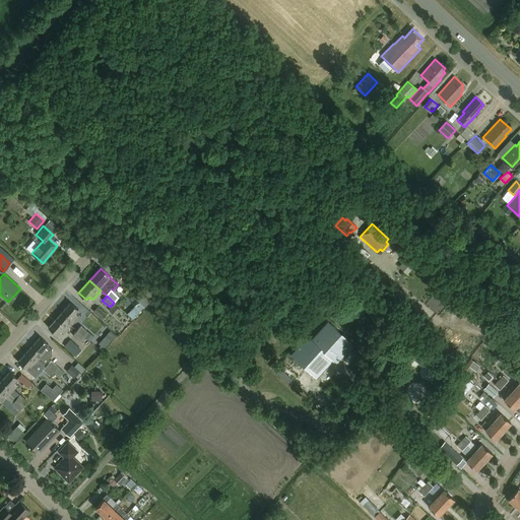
[(59,315),(70,325),(78,316),(74,313),(78,309),(70,302),(59,315)]
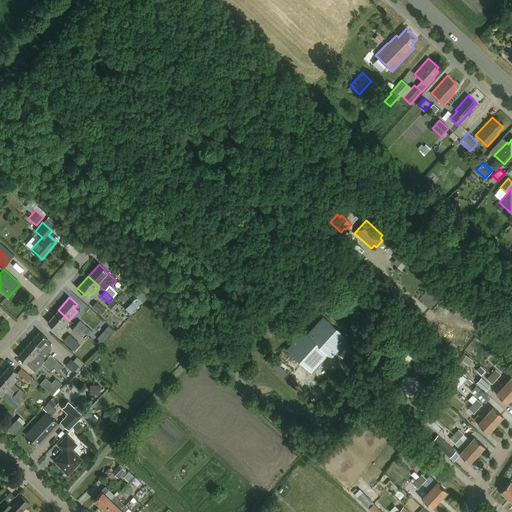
[(61,328),(69,320),(58,310),(47,322),(55,329),(58,326),(61,328)]
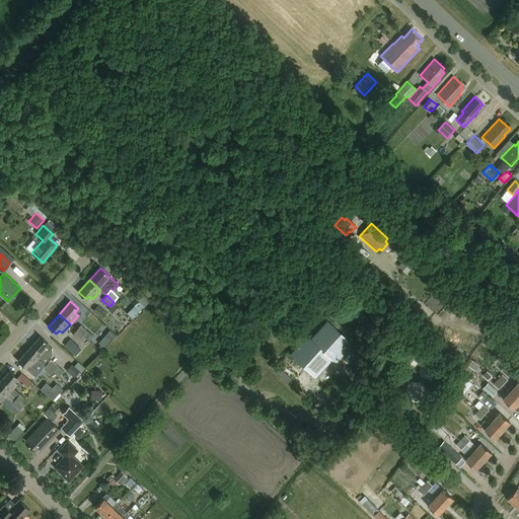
[(290,354),(315,377),(331,359),(336,363),(353,344),(326,320),(310,339),(306,336),(290,354)]
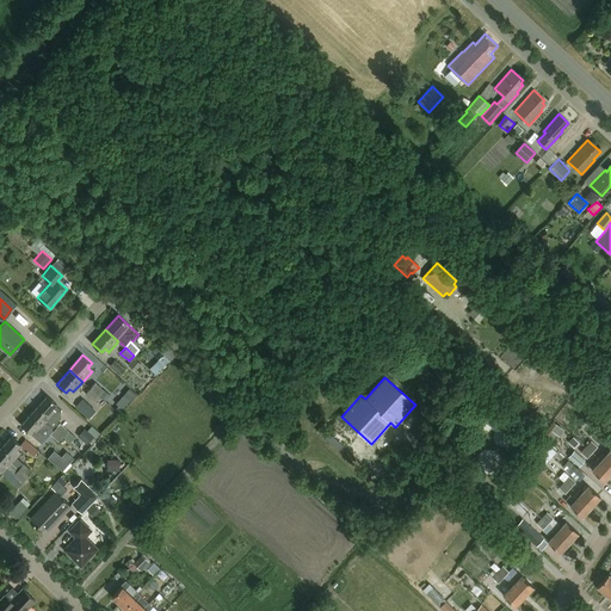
[(90,388),(98,395),(103,390),(94,382),(90,388)]
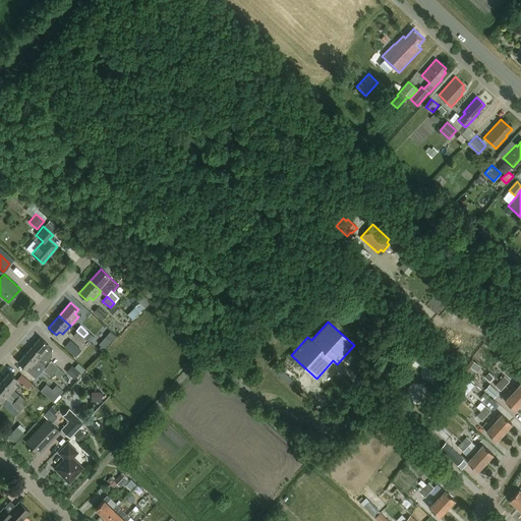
[(76,331),(72,335),(79,342),(83,337),(76,331)]
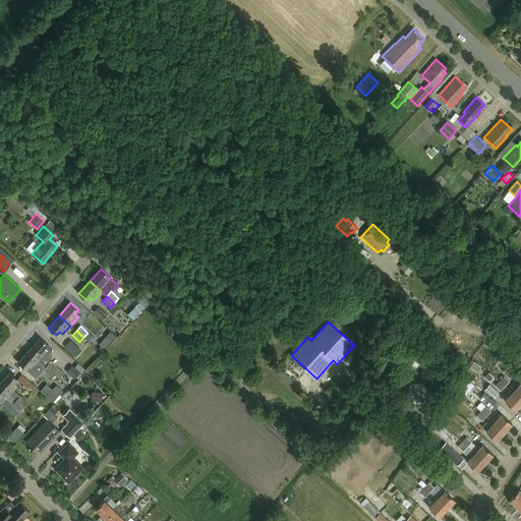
[(50,361),(48,360),(51,356),(51,350),(46,346),(48,344),(40,337),(29,350),(40,360),(54,372),(58,367),(51,360),(50,361)]
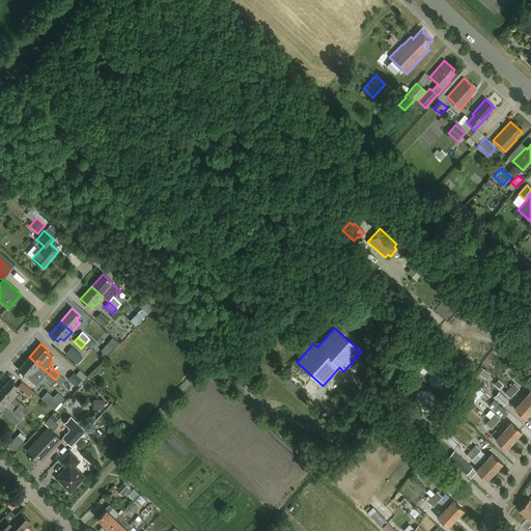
[(83,357),(73,346),(66,354),(77,364),(83,357)]
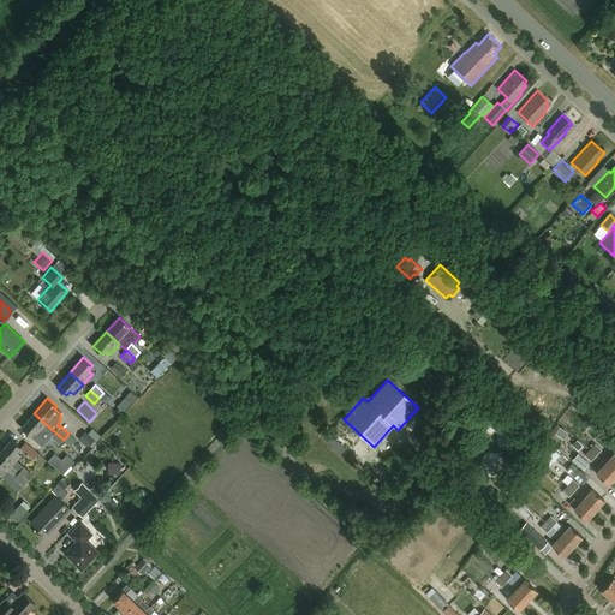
[(64,440),(47,425),(34,413),(21,428),(30,436),(34,431),(46,442),(49,437),(59,446),(64,440)]
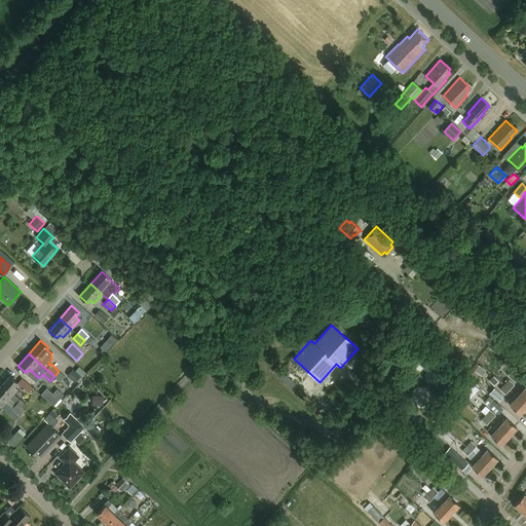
[(482,375),(485,370),(476,364),(468,374),(473,377),(476,371),(482,375)]
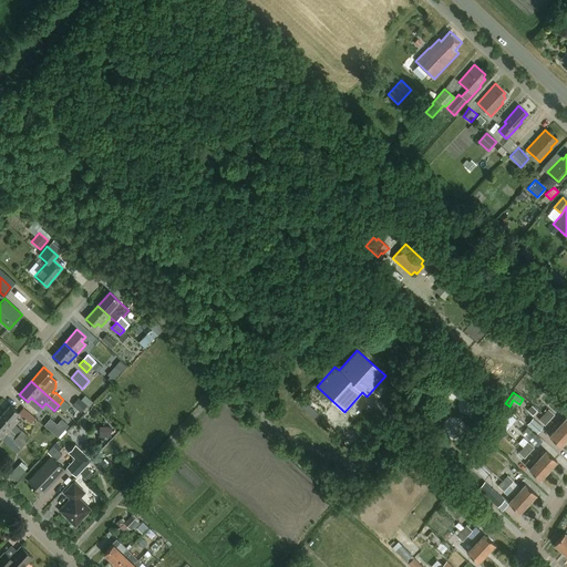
[(294,400),(315,418),(318,413),(303,400),(303,399),(299,394),(294,400)]
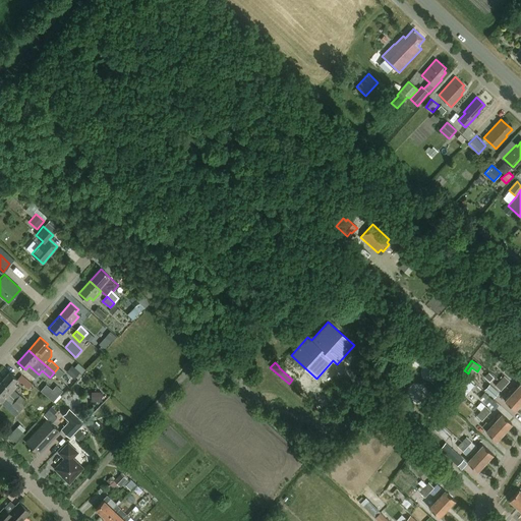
[(66,371),(74,379),(79,371),(71,365),(66,371)]
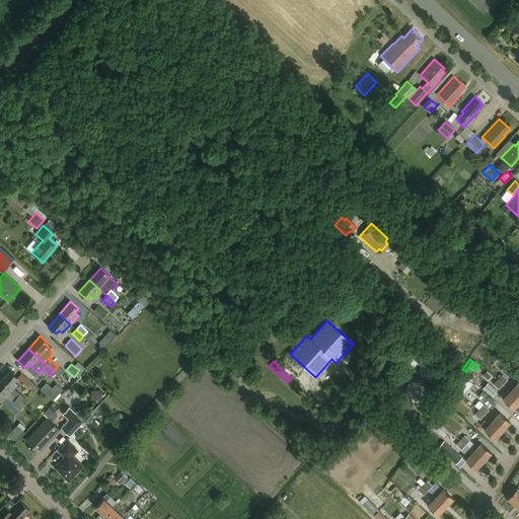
[(501,370),(509,377),(514,372),(506,365),(501,370)]
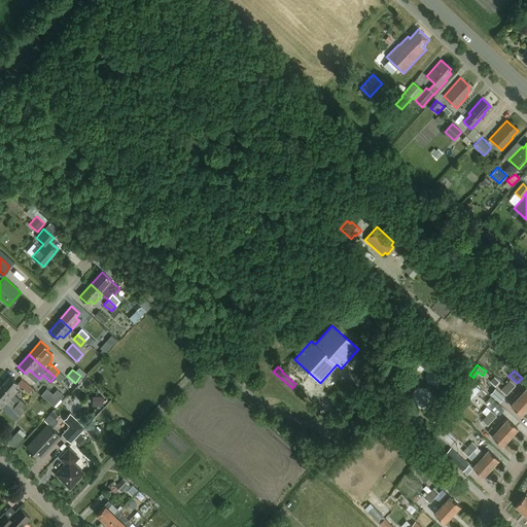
[(22,411),(27,406),(13,394),(18,390),(14,387),(18,383),(9,376),(0,386),(0,390),(9,398),(22,411)]
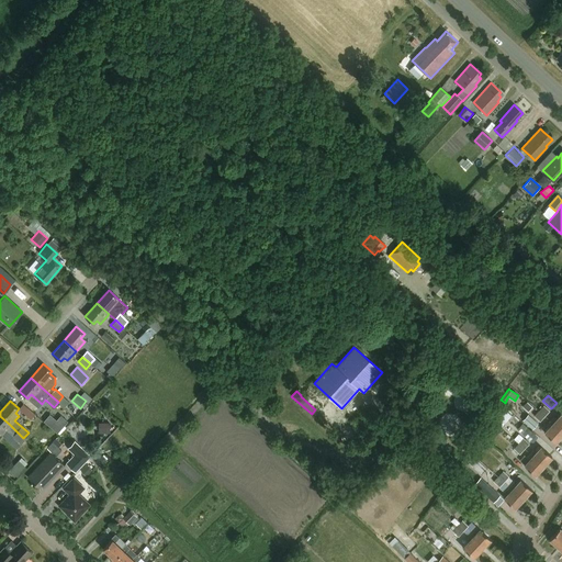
[(532,407),(527,402),(523,406),(528,412),(532,407)]
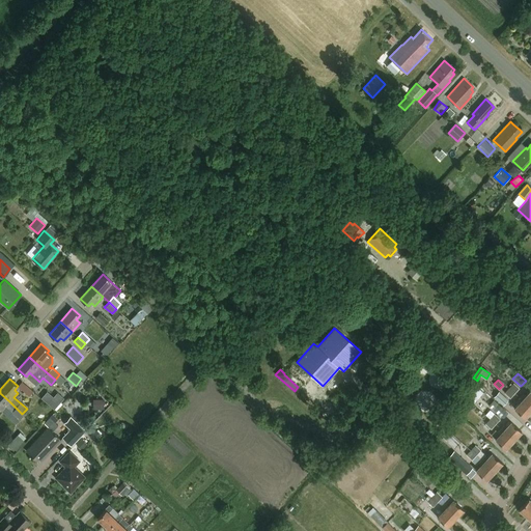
[(513,383),(509,388),(514,393),(520,388),(513,383)]
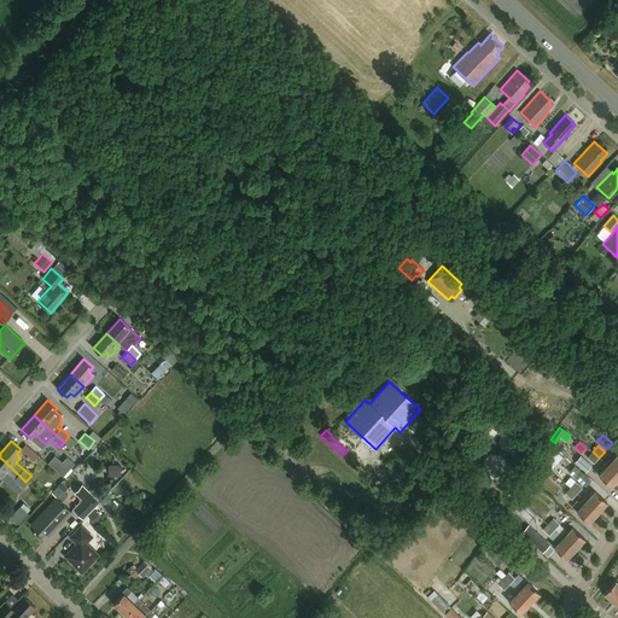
[(593,452),(587,458),(594,464),(599,458),(593,452)]
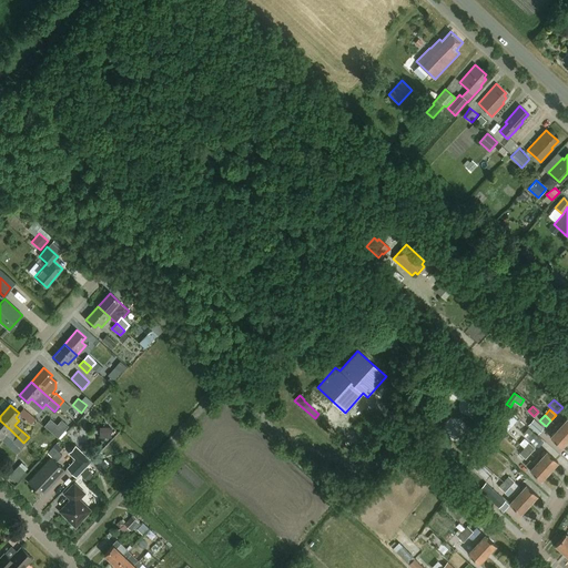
[(559,422),(556,426),(567,436),(567,419),(567,418),(561,424),(559,422)]
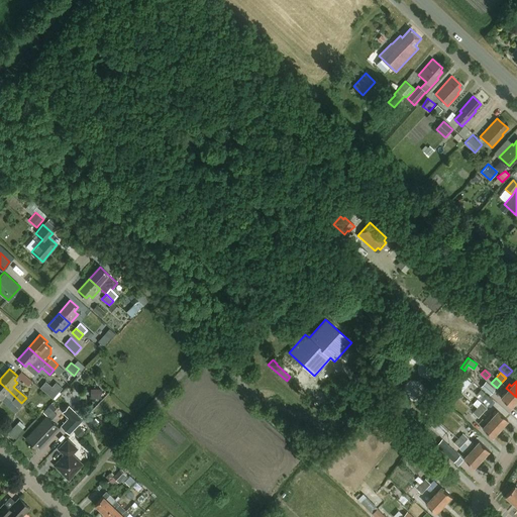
[(53,396),(57,391),(46,382),(42,387),(53,396)]
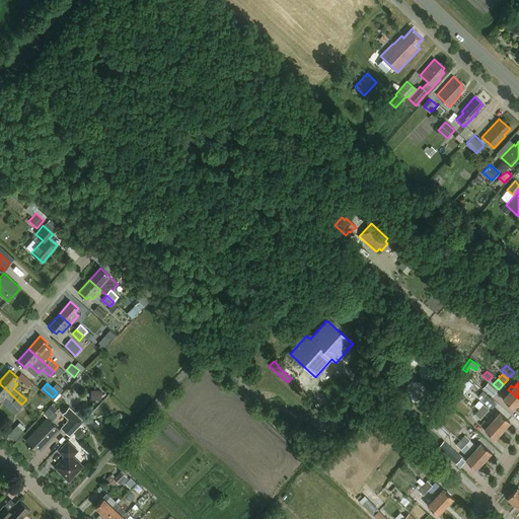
[(497,391),(488,383),(483,388),(492,396),(497,391)]
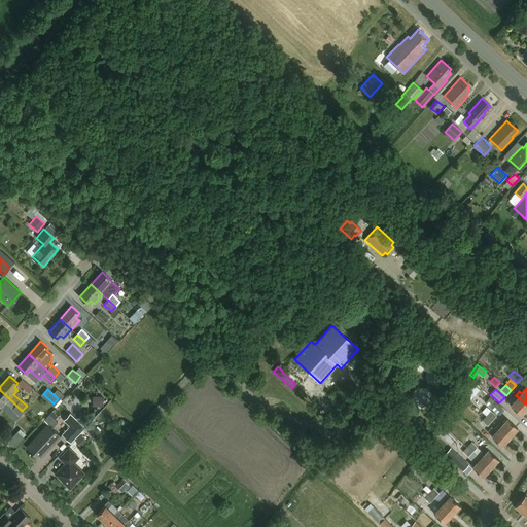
[(22,411),(9,398),(0,390),(0,407),(1,408),(5,403),(11,410),(8,412),(15,418),(22,411)]
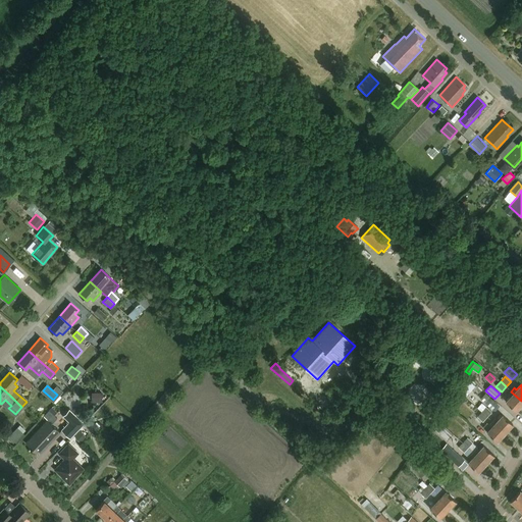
[(510,397),(505,402),(516,411),(521,404),(521,401),(511,392),(508,395),(510,397)]
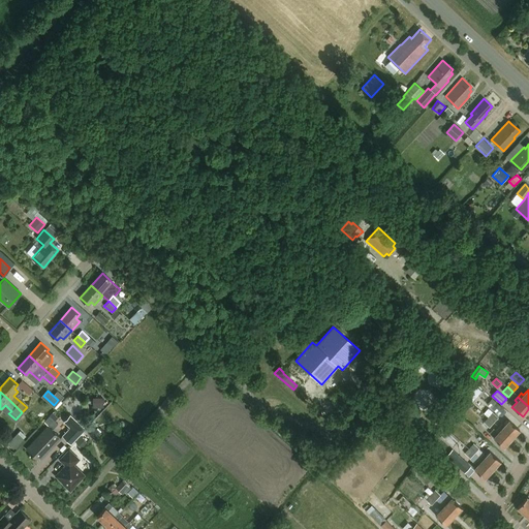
[(93,399),(93,408),(103,408),(103,398),(93,399)]
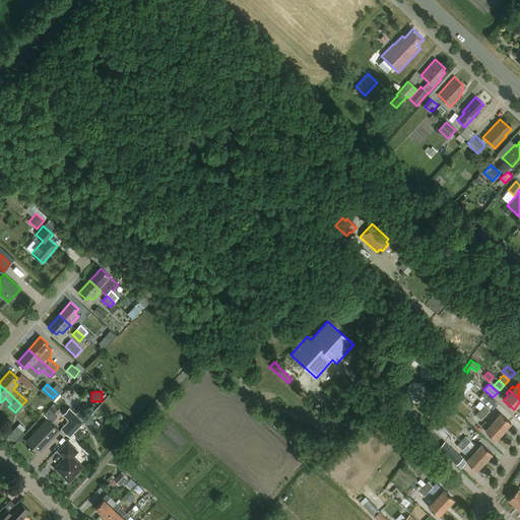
[(497,404),(482,392),(478,397),(493,409),(497,404)]
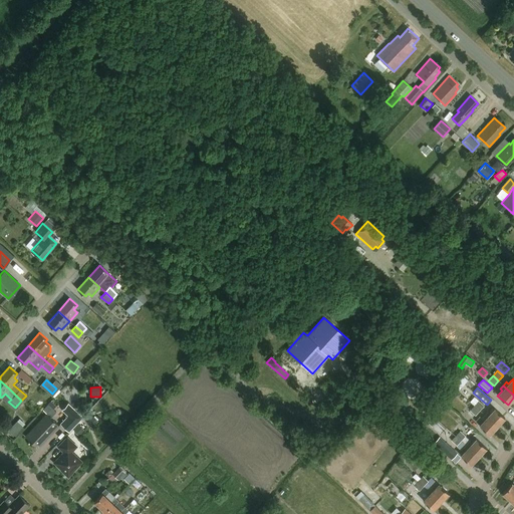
[(471,403),(474,406),(480,411),(484,406),(476,398),(471,403)]
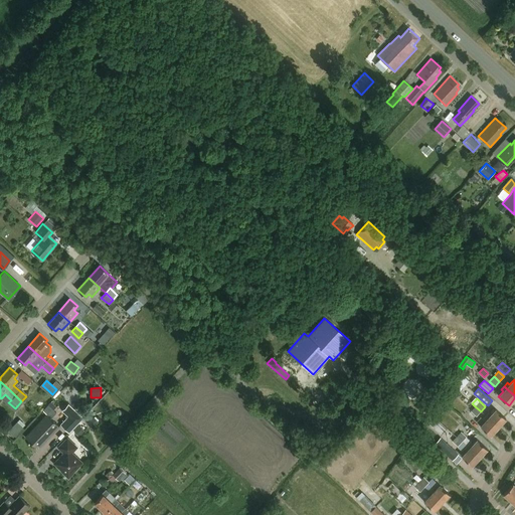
[(477,416),(481,411),(475,406),(471,410),(477,416)]
